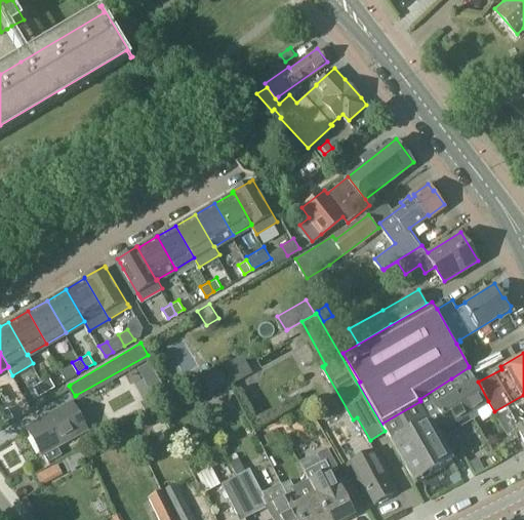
[(469,367),(451,378),(454,384),(459,381),(462,386),(457,389),(471,411),(488,401),(478,382),(469,367)]
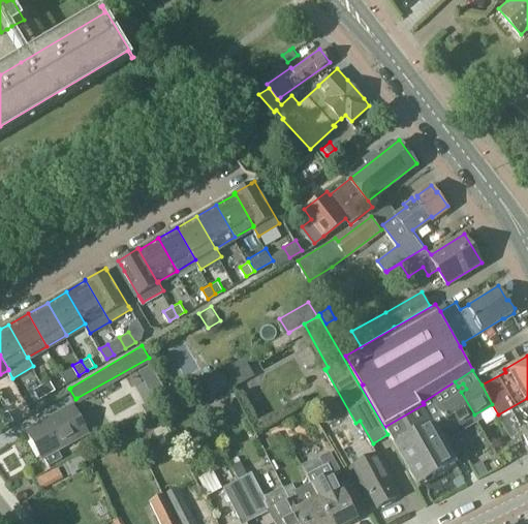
[(51,378),(42,382),(48,393),(56,389),(51,378)]
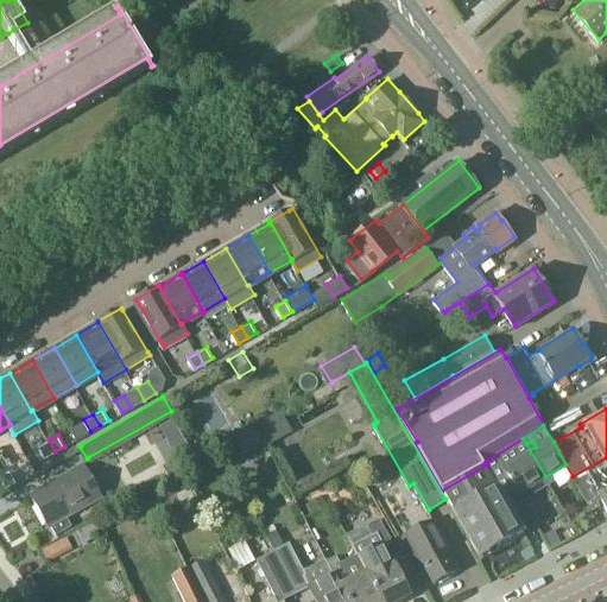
[(175,444),(187,464),(200,457),(188,437),(175,444)]
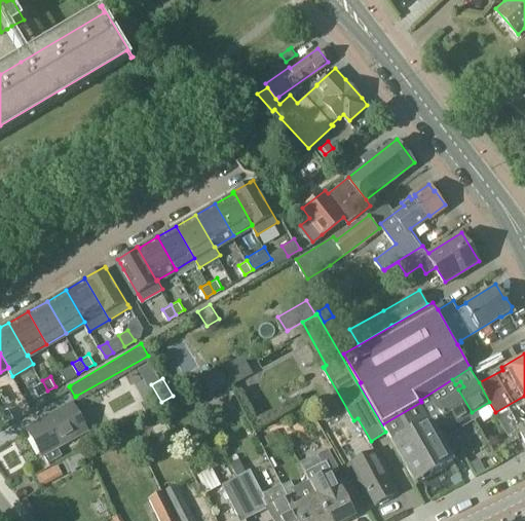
[(449,425),(472,412),(458,389),(463,386),(460,381),(455,384),(452,379),(420,400),(421,402),(433,422),(443,416),(449,425)]
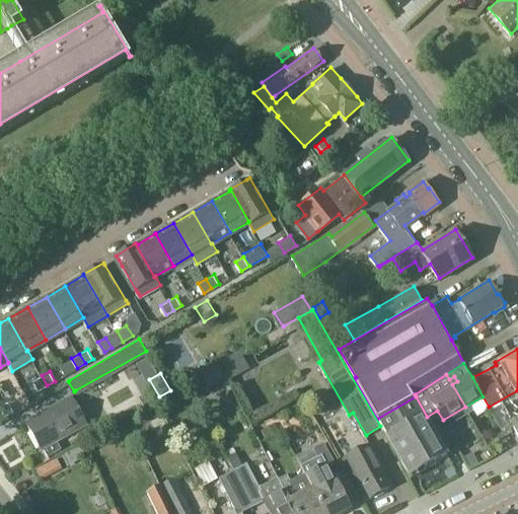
[(33,380),(39,390),(47,385),(42,375),(33,380)]
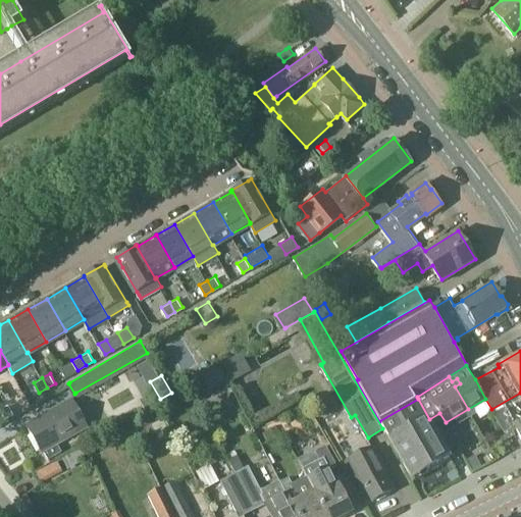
[(520,393),(491,409),(492,410),(491,410),(505,430),(506,429),(509,436),(515,432),(513,428),(516,426),(520,434),(520,393)]
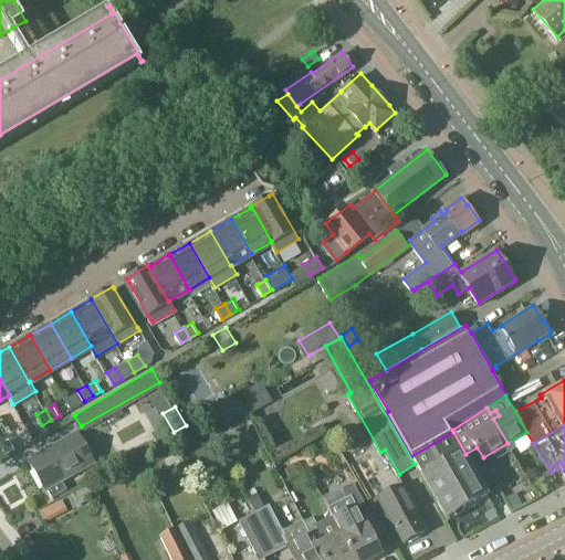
[(67,487),(62,477),(94,460),(76,430),(53,443),(55,446),(31,460),(46,486),(48,486),(53,495),(67,487)]
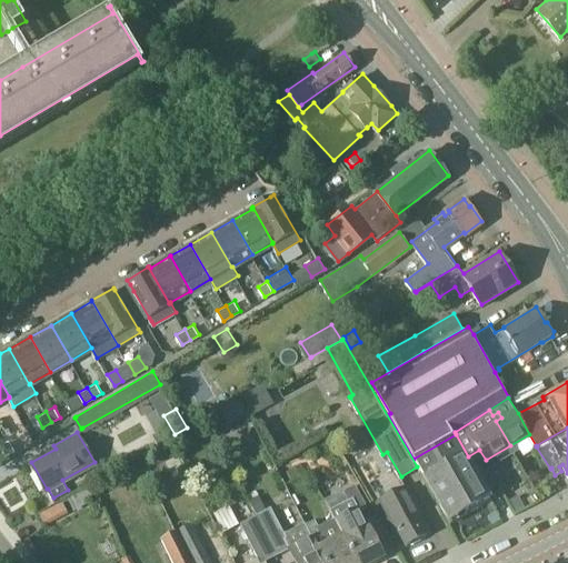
[(468,456),(456,434),(414,459),(450,521),(490,498),(467,456),(468,456)]
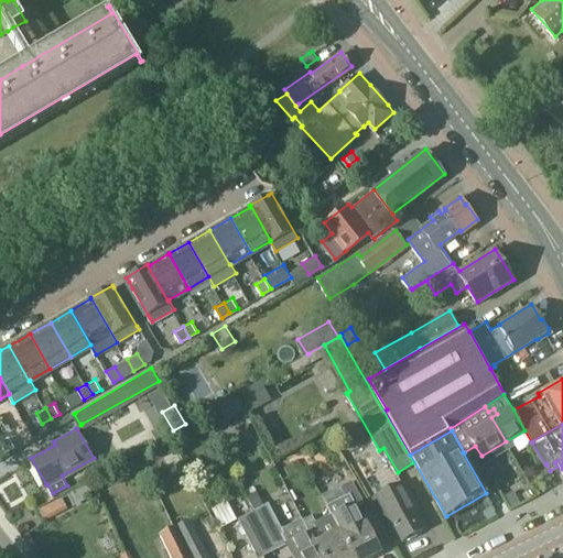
[(15,446),(9,436),(0,440),(7,451),(15,446)]
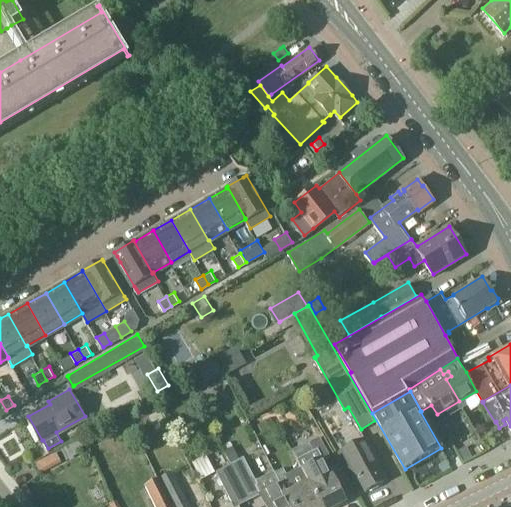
[(130,426),(127,412),(115,414),(117,428),(130,426)]
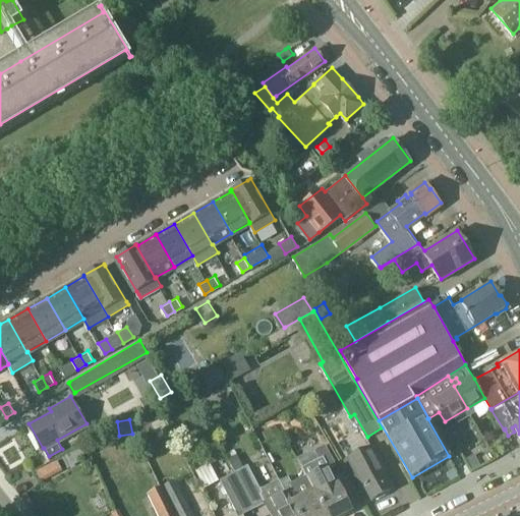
[(277,421),(263,430),(268,438),(282,431),(277,421)]
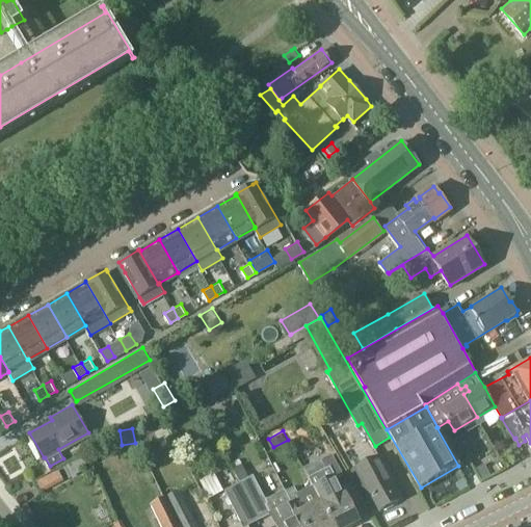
[(506,446),(512,456),(521,451),(515,441),(506,446)]
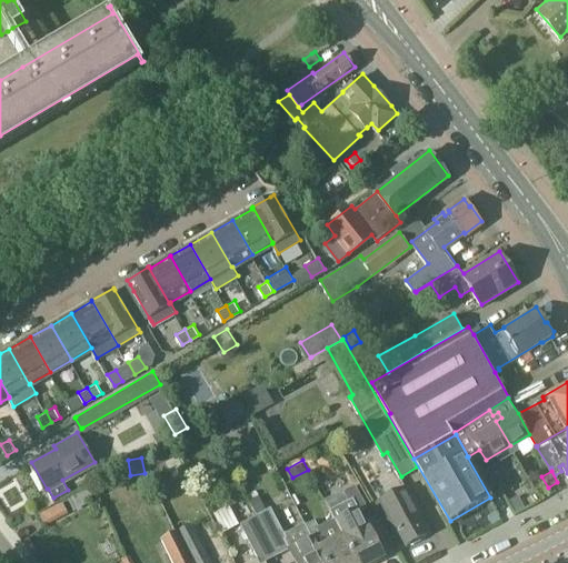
[(355,562),(367,562),(381,555),(358,510),(366,505),(354,483),(342,489),(347,499),(328,509),(342,534),(341,534),(355,562)]
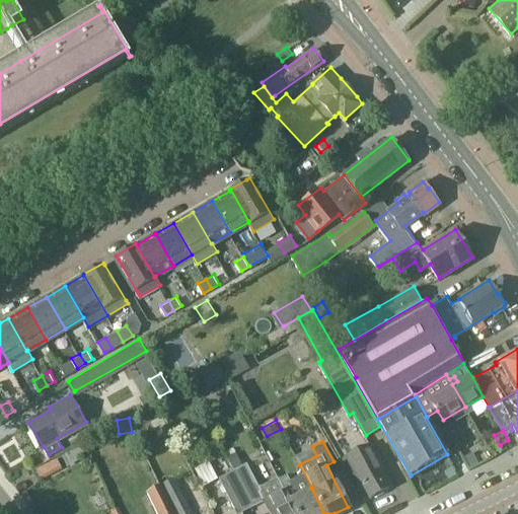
[(370,442),(338,459),(351,485),(362,479),(371,496),(388,487),(381,471),(385,469),(370,442)]
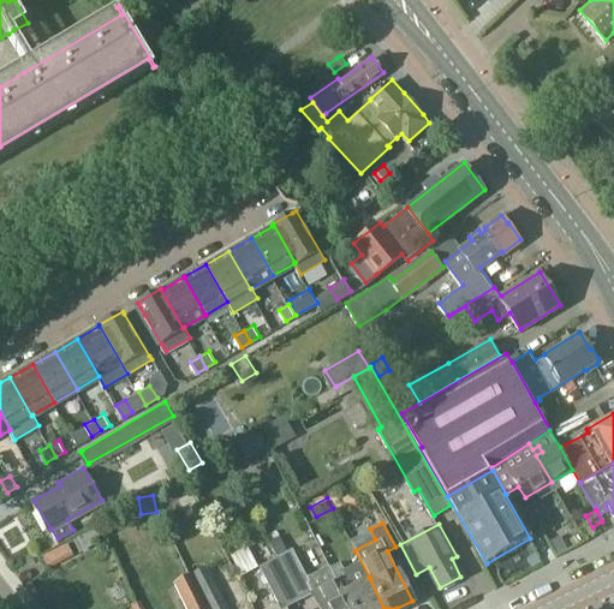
[(561,532),(552,537),(559,550),(568,545),(561,532)]
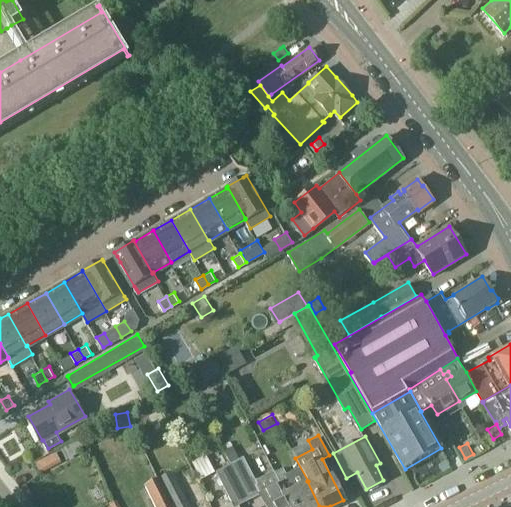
[(267,452),(276,469),(282,481),(290,477),(284,465),(275,448),(267,452)]
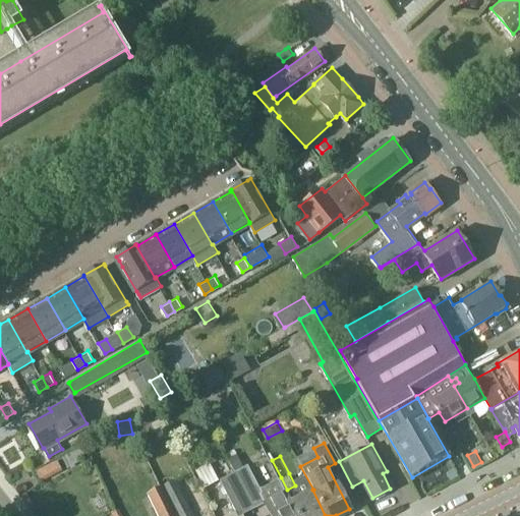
[(42,479),(52,474),(47,463),(37,468),(42,479)]
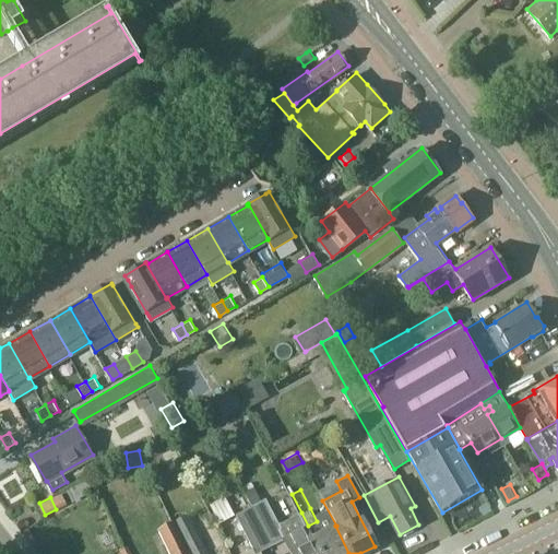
[(266,497),(252,504),(254,509),(273,544),(285,538),(291,550),(288,551),(289,553),(320,553),(312,538),(299,513),(280,522),(266,497)]
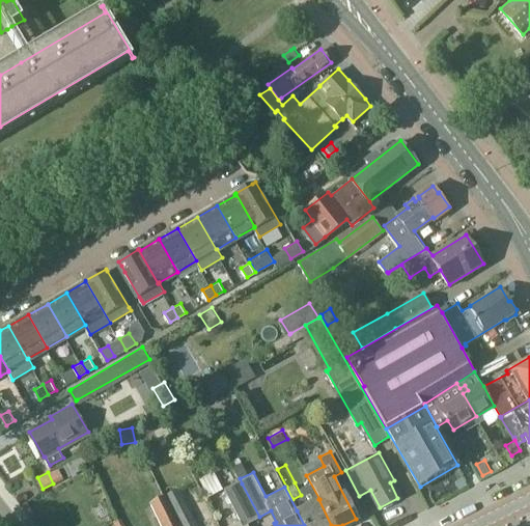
[(241,519),(226,525),(249,525),(248,522),(259,517),(242,483),(240,478),(224,487),(241,519)]
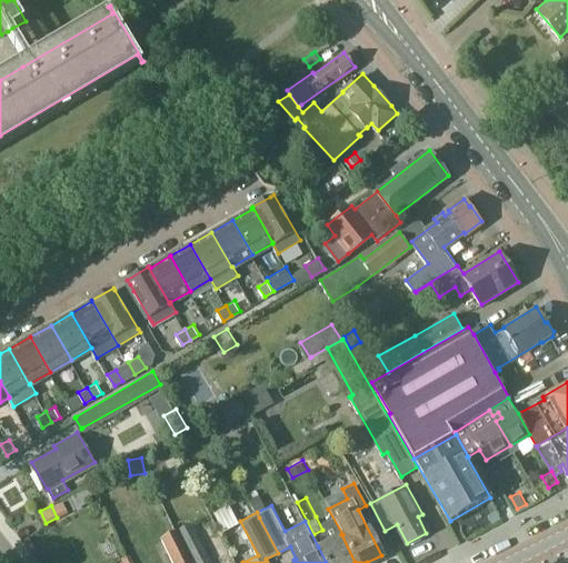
[(178,529),(196,562),(213,562),(192,521),(178,529)]
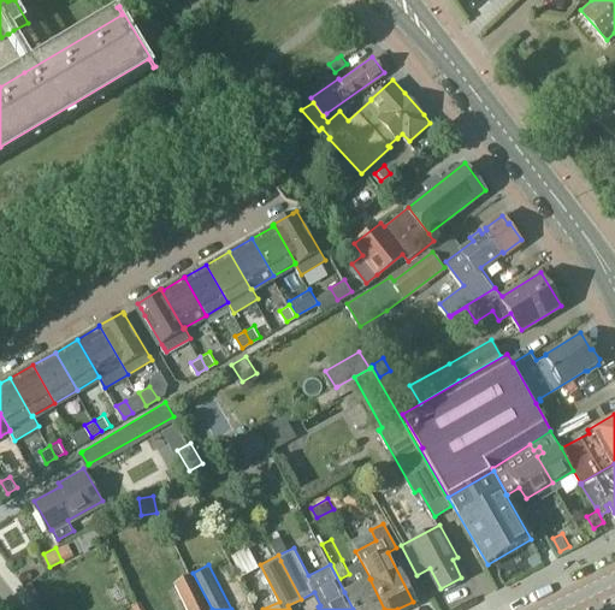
[(212,609),(193,573),(175,581),(188,609),(212,609)]
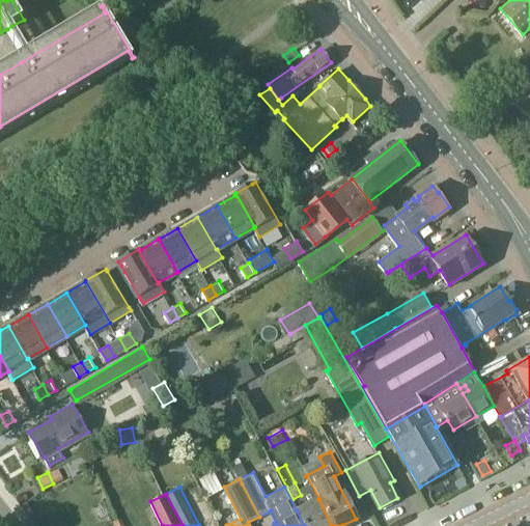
[(331,525),(318,499),(297,510),(304,525),(331,525)]
